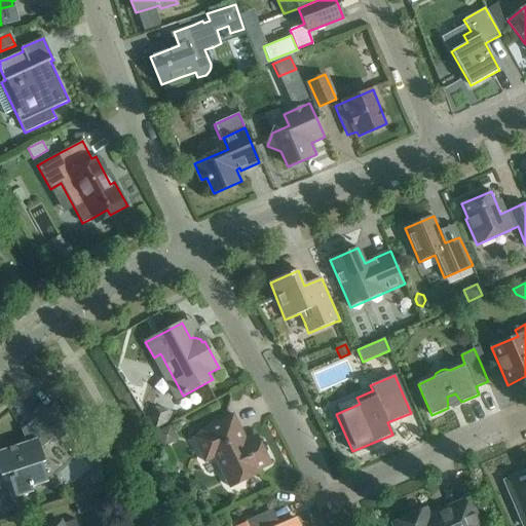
[(72,428),(65,420),(51,405),(22,429),(26,443),(0,450),(0,474),(1,477),(7,475),(15,498),(33,492),(32,488),(48,482),(42,463),(45,462),(40,449),(53,438),(57,442),(72,428)]
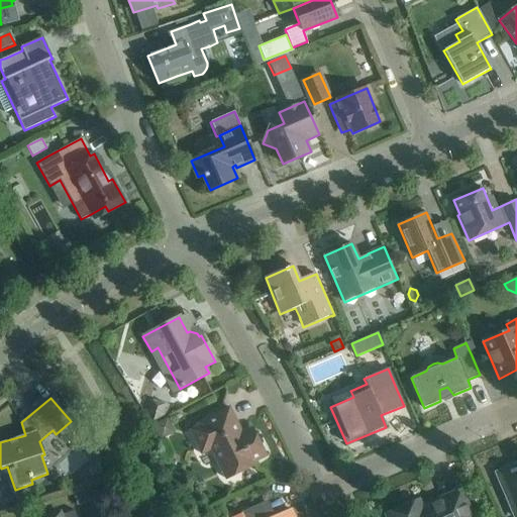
[(168,404),(147,401),(146,410),(152,421),(166,415),(168,404)]
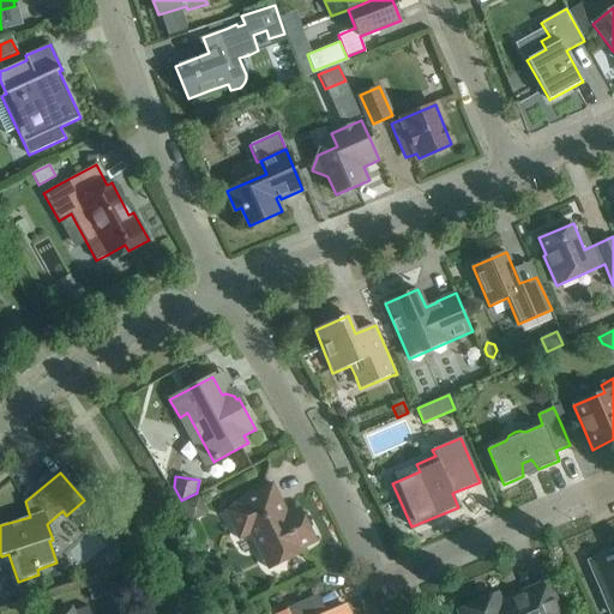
[(251,494),(234,503),(235,506),(226,511),(239,540),(251,534),(269,569),(283,563),(304,552),(302,548),(315,542),(299,509),(286,515),(280,503),(281,501),(272,483),(251,494)]
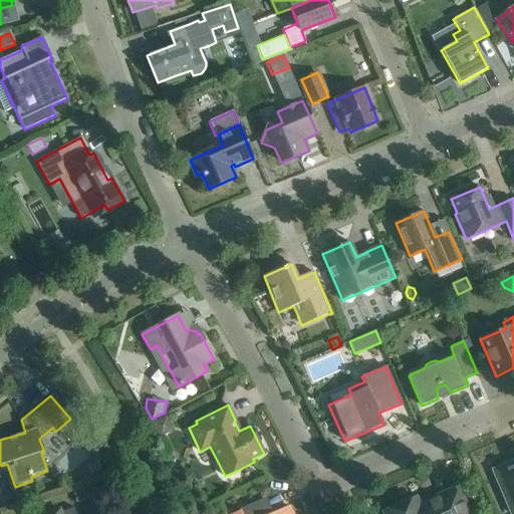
[(167,417),(154,425),(161,438),(169,434),(171,425),(167,417)]
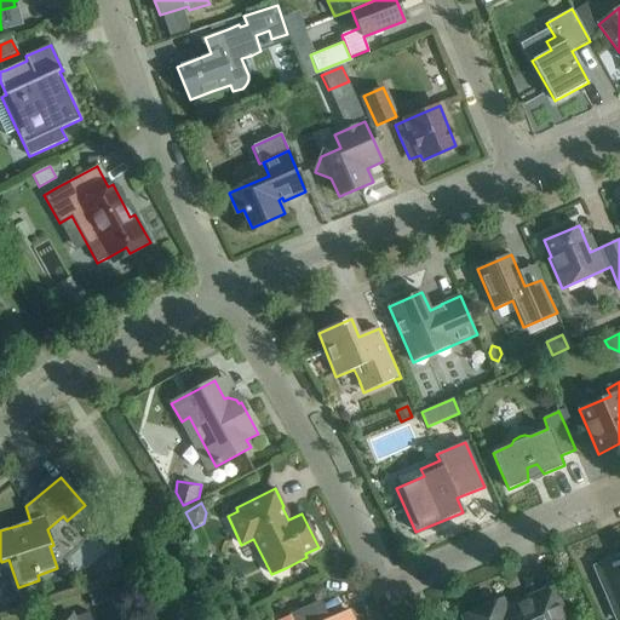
[(619,619),(619,557),(596,568),(606,590),(618,619),(619,619)]
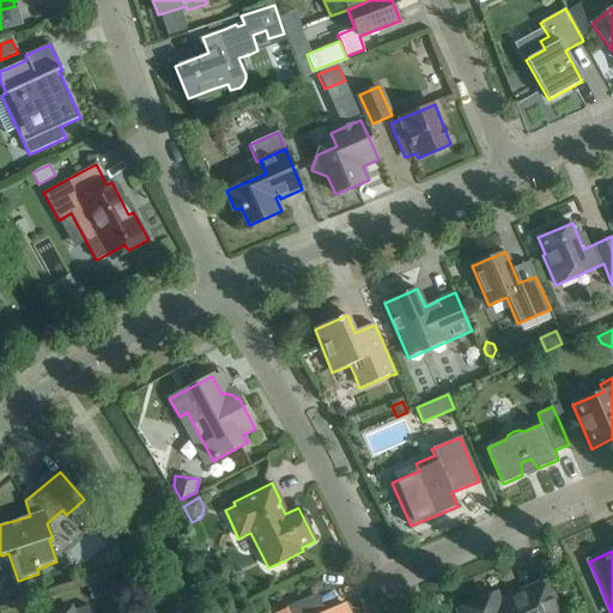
[(121,576),(103,582),(108,594),(125,588),(121,576)]
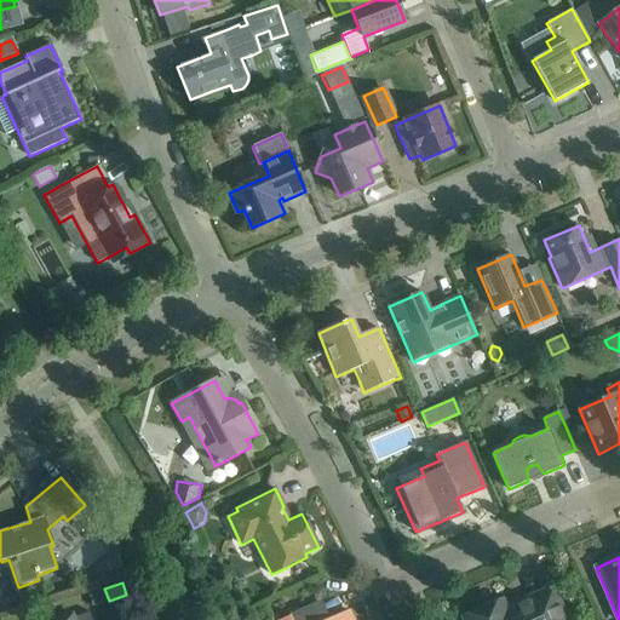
[(566,619),(552,589),(521,602),(522,606),(506,613),(501,601),(463,616),(464,619),(566,619)]
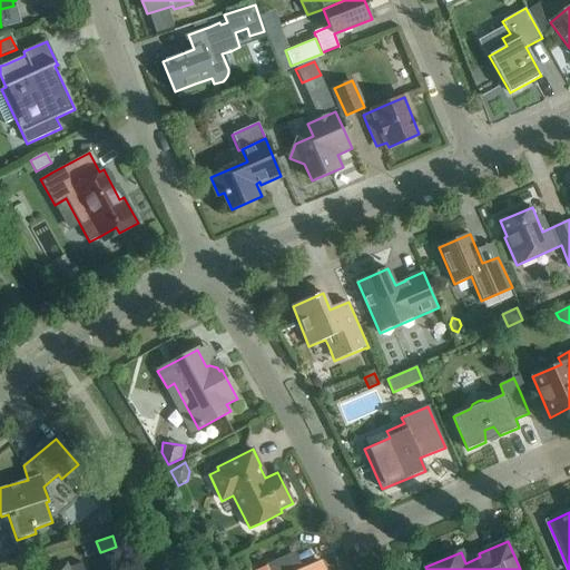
[(293,569),(287,557),(267,566),(256,569),(251,569),(249,568),(248,569),(323,569),(320,561),(300,569),(293,569)]
